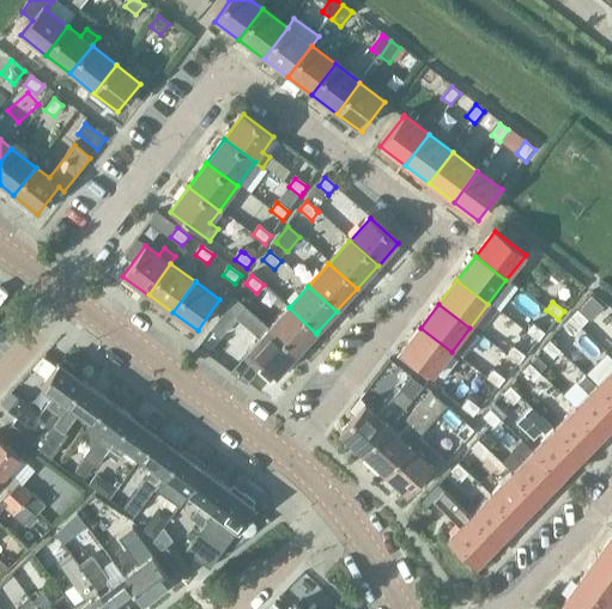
[(276,378),(297,354),(270,329),(244,306),(235,317),(259,339),(247,352),(248,353),(264,366),(258,372),(259,373),(270,383),(276,377),(276,378)]
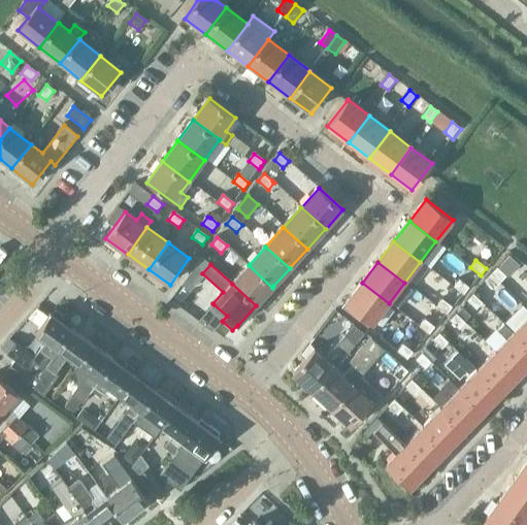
[(249,265),(232,284),(256,305),(272,288),(249,265)]
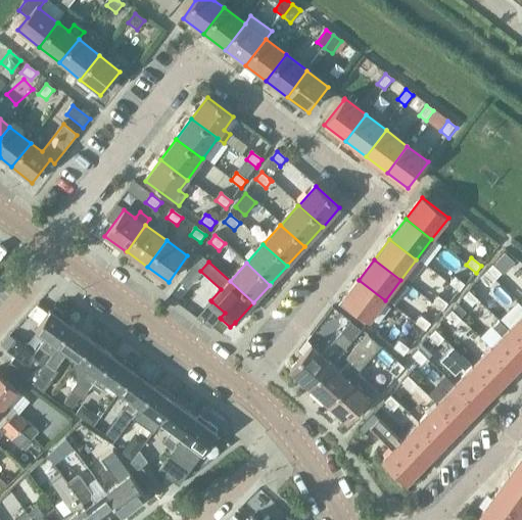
[(492,266),(486,272),(495,281),(502,275),(492,266)]
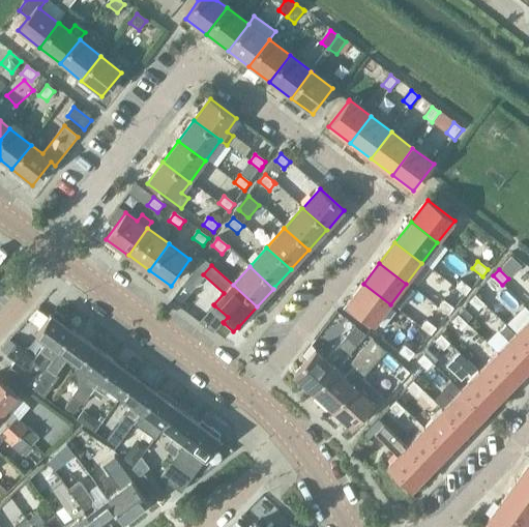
[(428,283),(438,291),(448,280),(438,270),(428,283)]
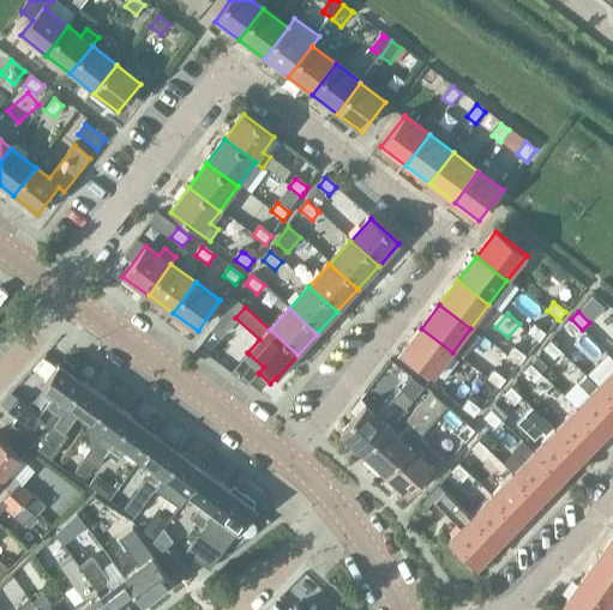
[(574,337),(582,330),(571,319),(564,327),(574,337)]
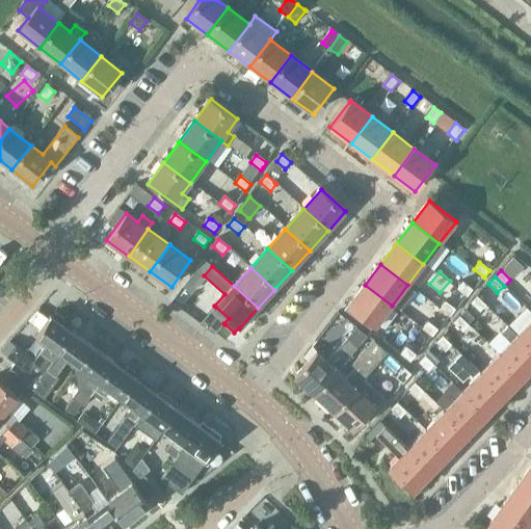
[(462,283),(456,290),(467,297),(473,290),(462,283)]
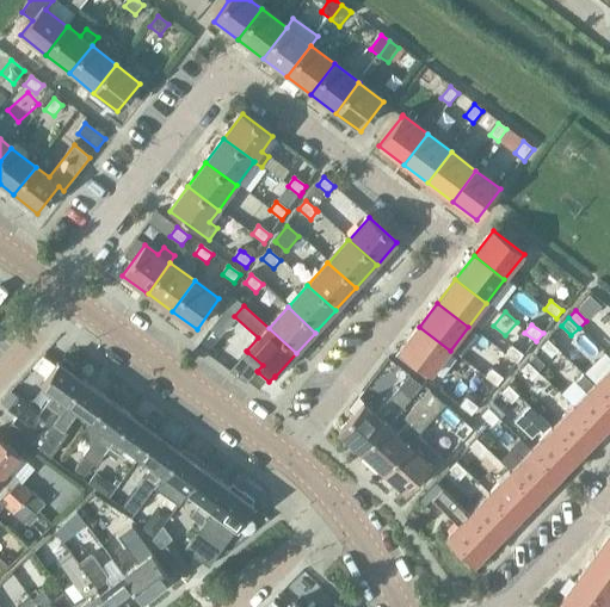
[(400,352),(396,357),(426,379),(426,381),(433,372),(443,378),(457,359),(449,352),(450,351),(419,327),(400,352)]
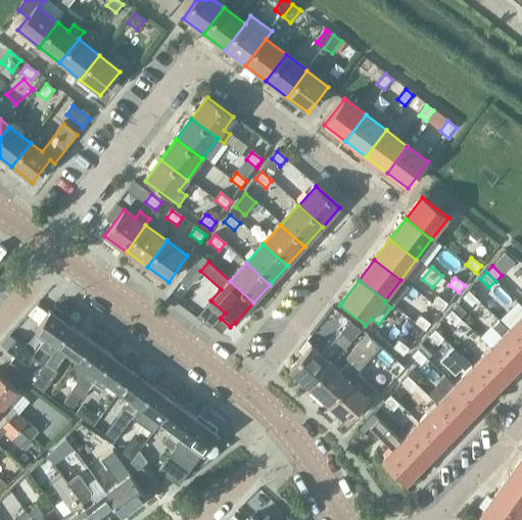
[(193,304),(205,292),(194,281),(182,292),(193,304)]
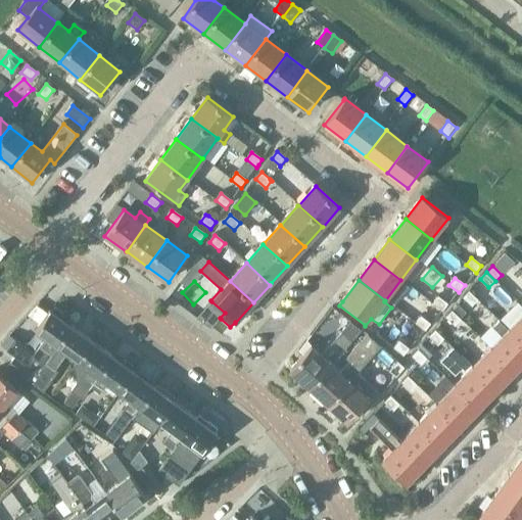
[(469,292),(463,298),(472,308),(478,300),(469,292)]
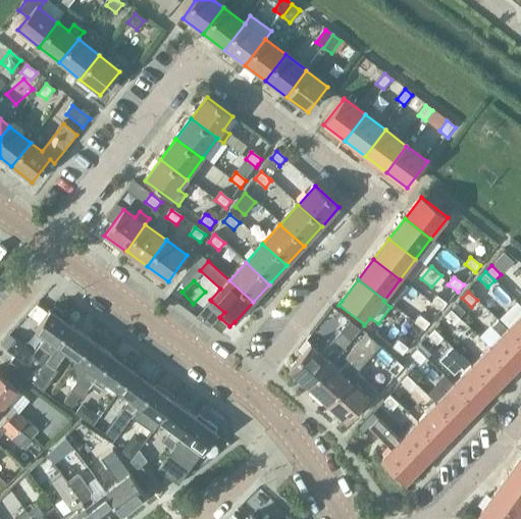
[(431,304),(441,311),(447,304),(436,297),(431,304)]
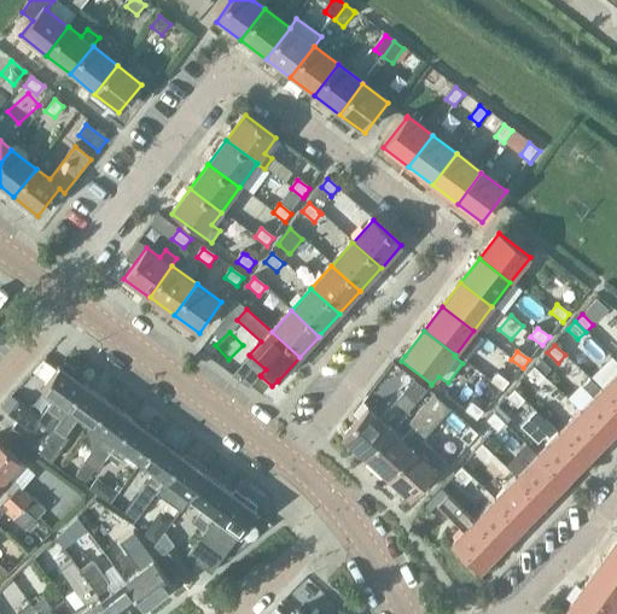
[(250,356),(232,376),(249,389),(261,376),(260,375),(266,369),(250,356)]
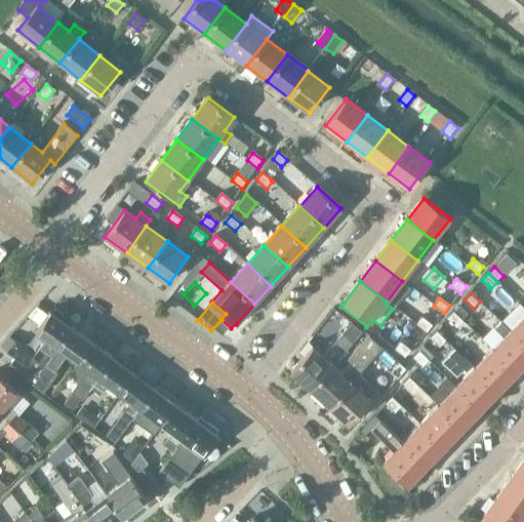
[(37,374),(71,327),(61,320),(64,316),(55,310),(52,314),(49,312),(36,331),(46,339),(34,356),(14,342),(6,353),(15,359),(37,374)]
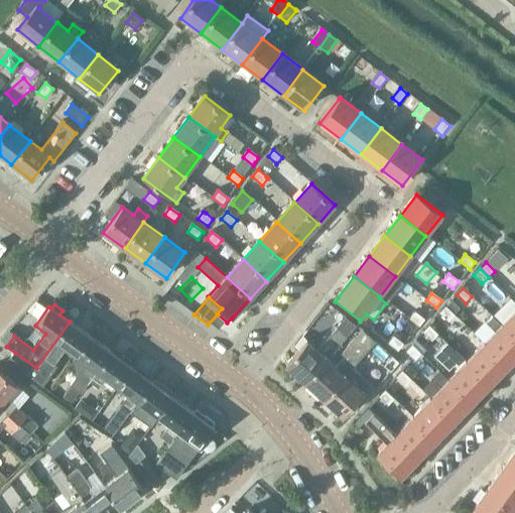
[(445,307),(439,313),(448,323),(455,316),(445,307)]
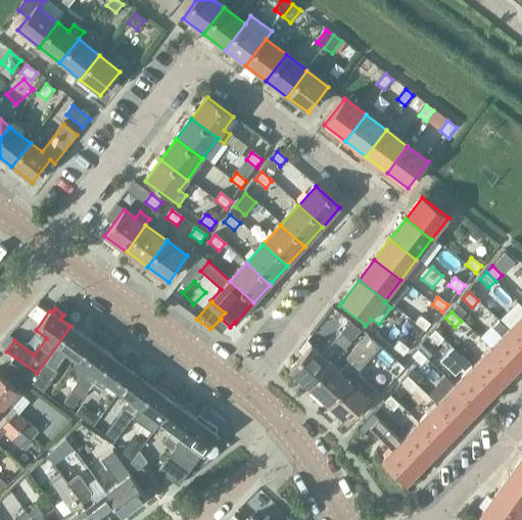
[(415,324),(425,332),(430,325),(421,317),(415,324)]
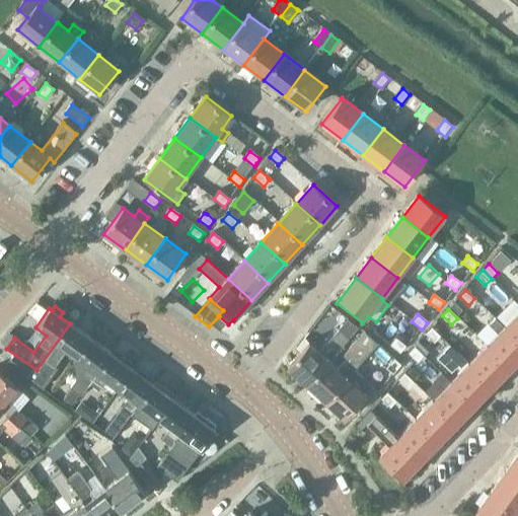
[(517,314),(506,327),(505,328),(517,341),(517,314)]
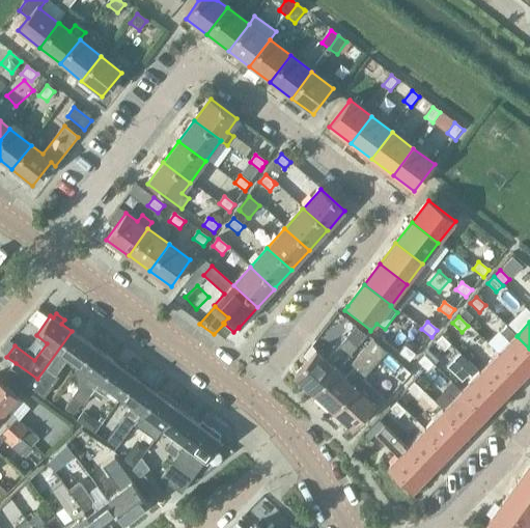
[(510,343),(498,355),(522,379),(529,369),(529,349),(517,336),(506,327),(500,333),(510,343)]
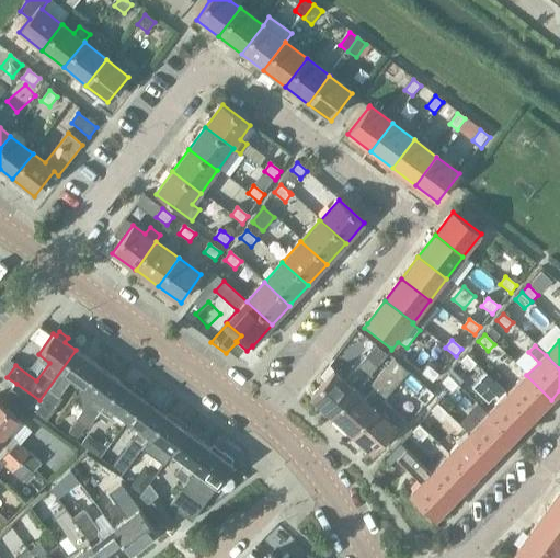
[(334,372),(310,398),(331,417),(355,390),(377,367),(388,354),(379,348),(369,360),(366,356),(344,382),(334,372)]
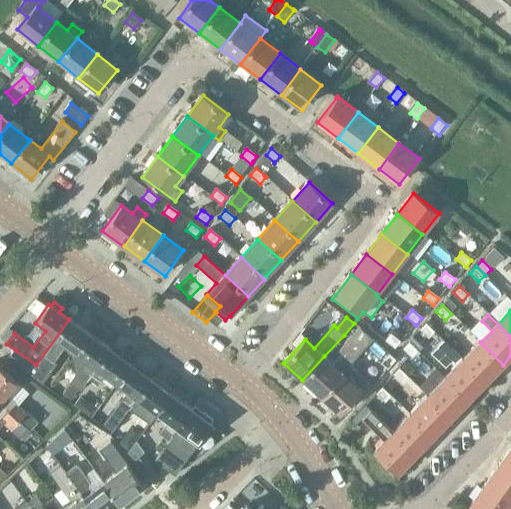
[(29,374),(29,375),(42,385),(58,364),(54,362),(66,346),(75,354),(76,354),(90,334),(69,319),(36,365),(29,374)]
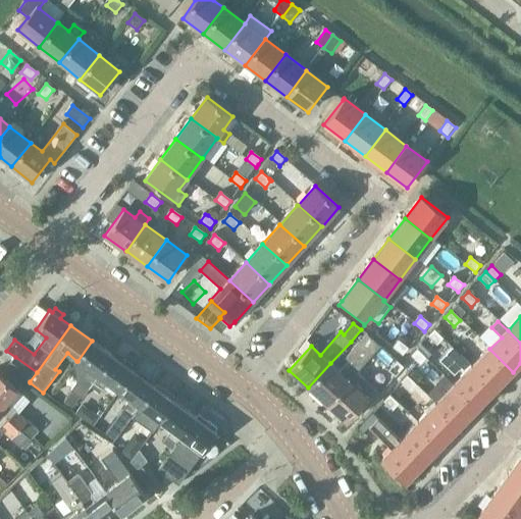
[(434,330),(428,336),(428,338),(436,346),(444,340),(434,330)]
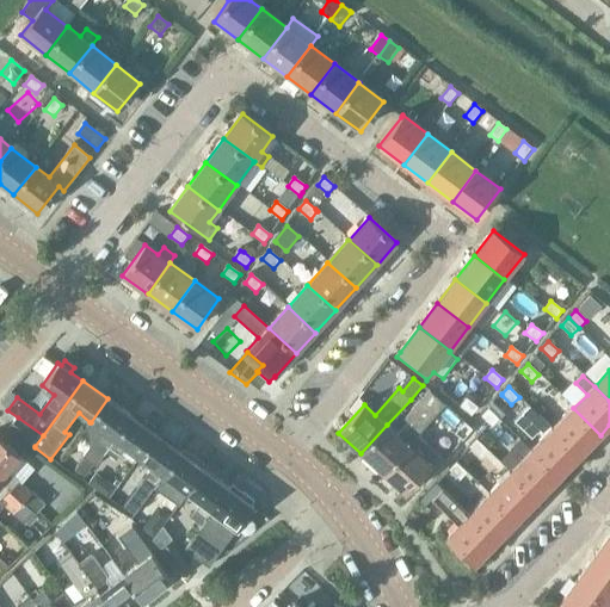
[(387,425),(361,453),(383,474),(418,437),(430,422),(445,406),(430,392),(404,420),(408,423),(399,435),(387,425)]
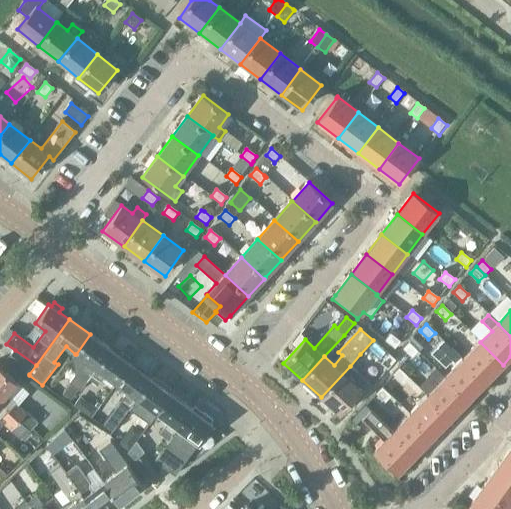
[(76,354),(75,354),(70,360),(74,363),(75,375),(70,383),(71,384),(79,390),(80,391),(81,391),(84,387),(89,380),(88,379),(110,350),(90,334),(76,354)]
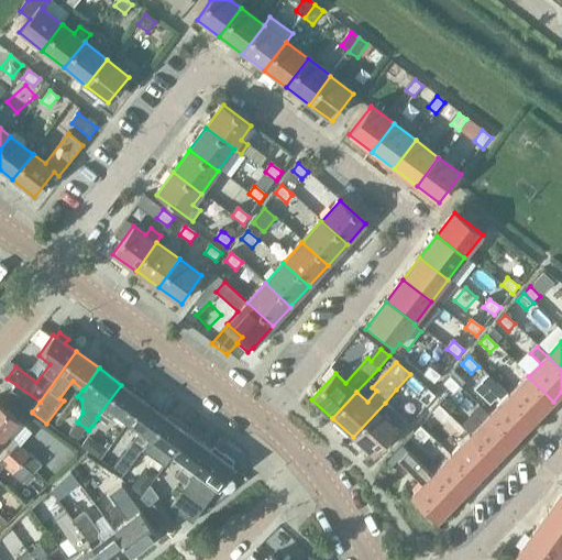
[(423,375),(434,384),(441,376),(440,376),(429,368),(423,375)]
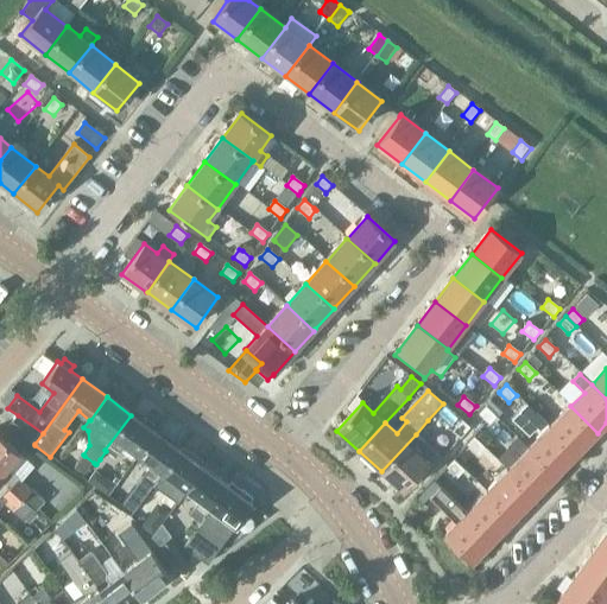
[(511,420),(529,437),(536,430),(542,437),(550,427),(526,405),(511,420)]
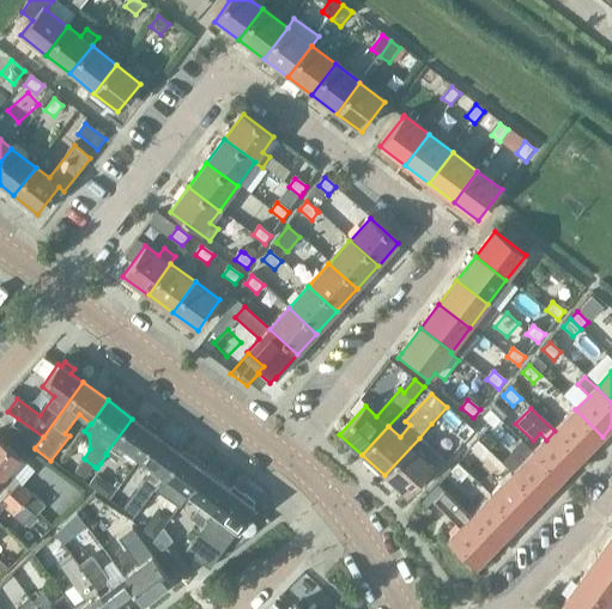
[(490,409),(483,418),(491,426),(494,428),(501,421),(501,420),(490,410),(490,409)]
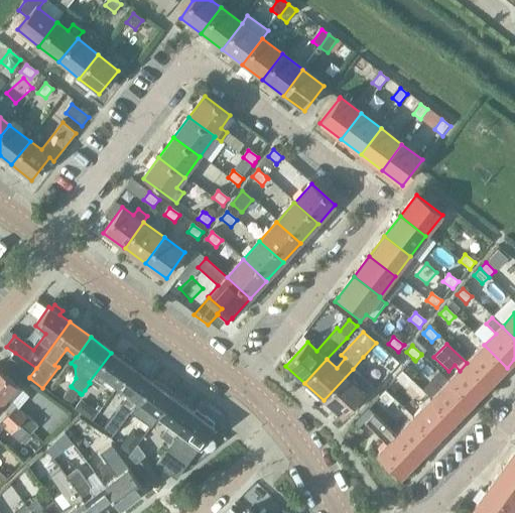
[(484,345),(467,363),(490,385),(507,368),(484,345)]
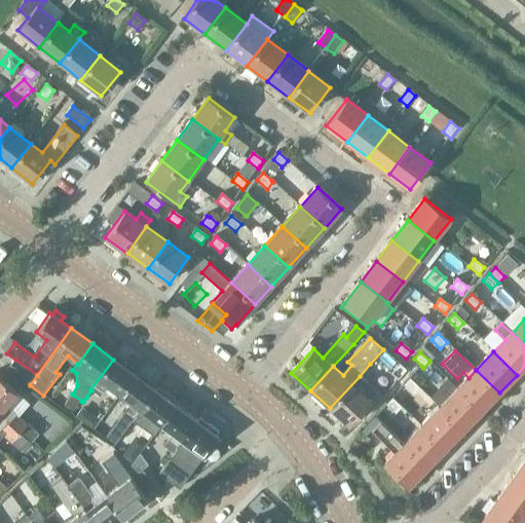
[(8,369),(30,385),(30,384),(37,375),(15,360),(8,369)]
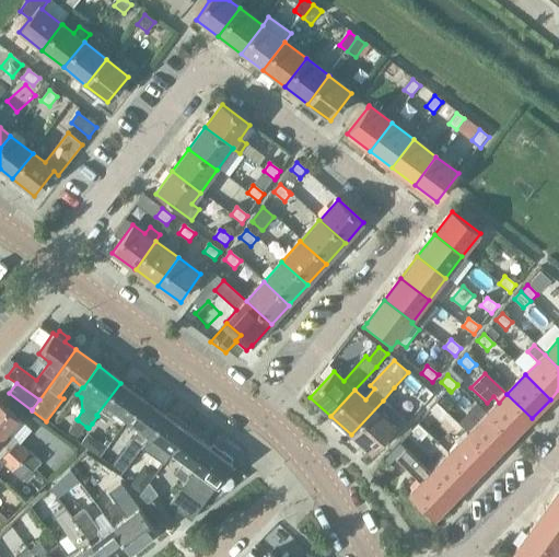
[(131,391),(120,383),(96,415),(97,416),(107,422),(116,412),(128,420),(143,399),(141,397),(143,394),(134,387),(131,391)]
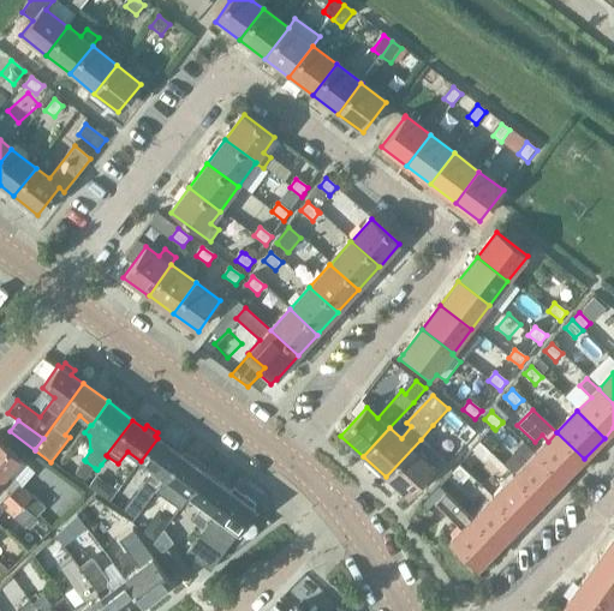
[(465,444),(476,433),(468,426),(458,437),(465,444)]
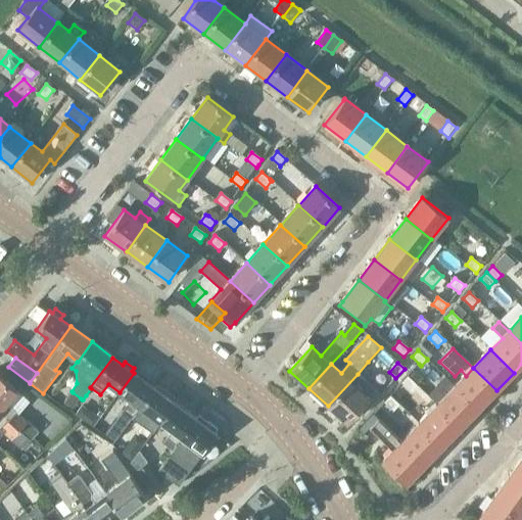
[(466,376),(455,386),(478,410),(496,390),(473,368),(466,376)]
